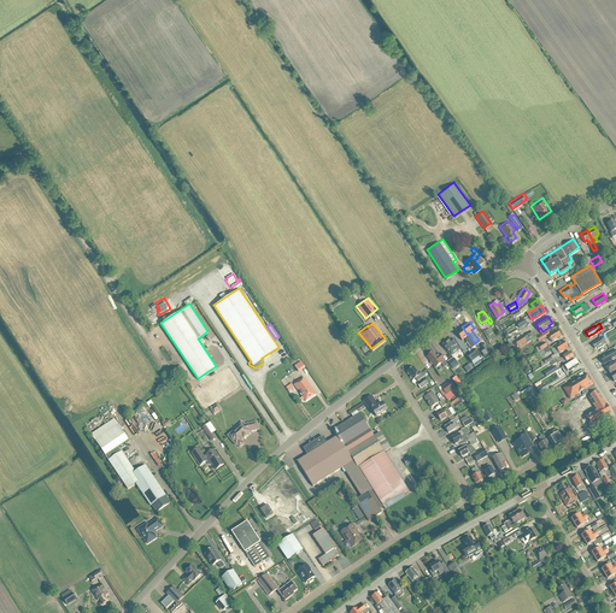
[(462,326),(456,331),(461,339),(464,336),(465,337),(464,339),(470,346),(475,343),(470,337),(471,337),(468,334),(468,332),(467,334),(463,328),(462,326)]
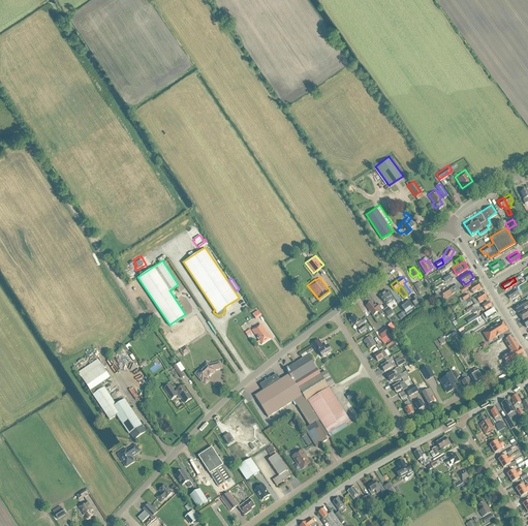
[(476,288),(479,286),(476,281),(470,285),(468,282),(464,285),(459,288),(461,290),(465,287),(465,288),(468,286),(472,291),(475,289),(476,288)]
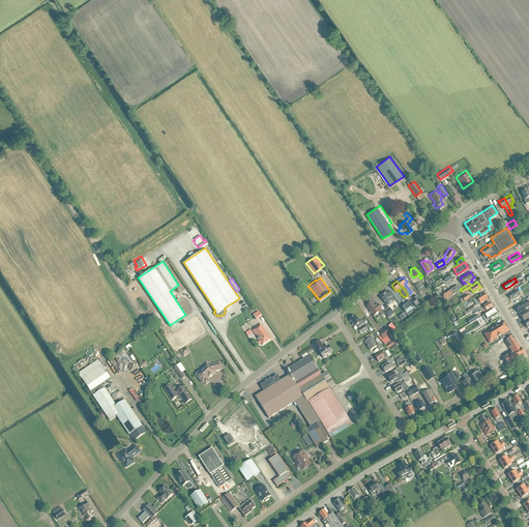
[(439,288),(435,290),(435,291),(439,298),(441,297),(442,298),(452,293),(451,293),(460,288),(457,284),(449,288),(447,286),(441,290),(439,288)]
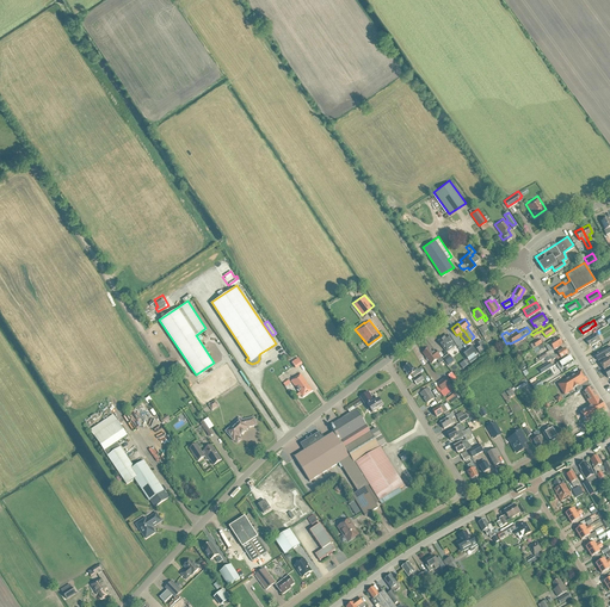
[(592,334),(585,339),(589,344),(590,342),(591,344),(599,338),(595,330),(592,333),(592,334)]
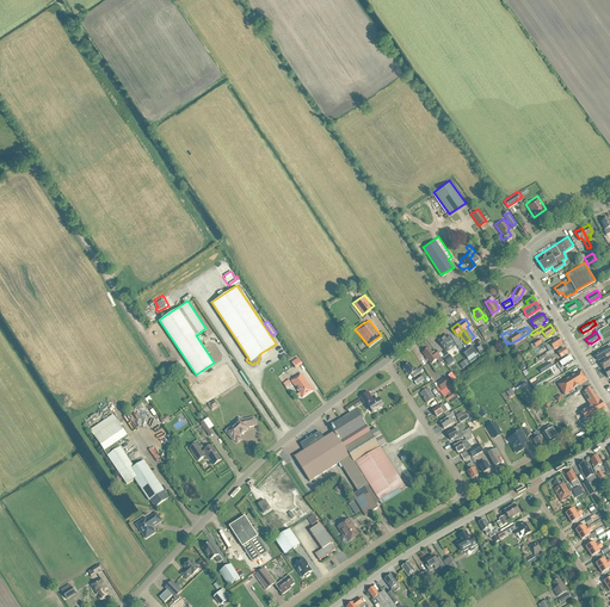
[(450,339),(445,333),(437,339),(442,346),(445,351),(454,344),(450,339)]
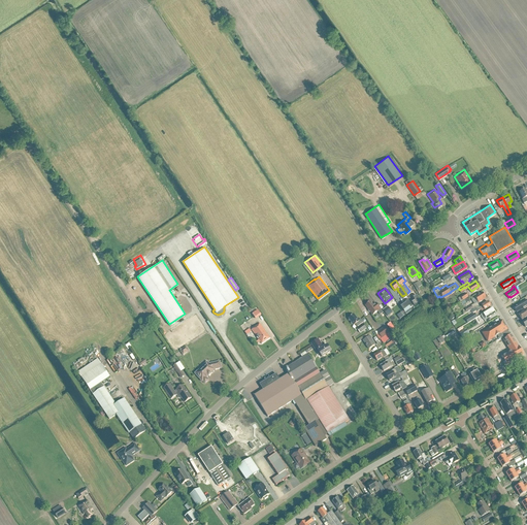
[(474,295),(470,297),(473,302),(478,300),(481,299),(481,298),(485,296),(482,291),(478,293),(478,292),(473,295),(474,295)]
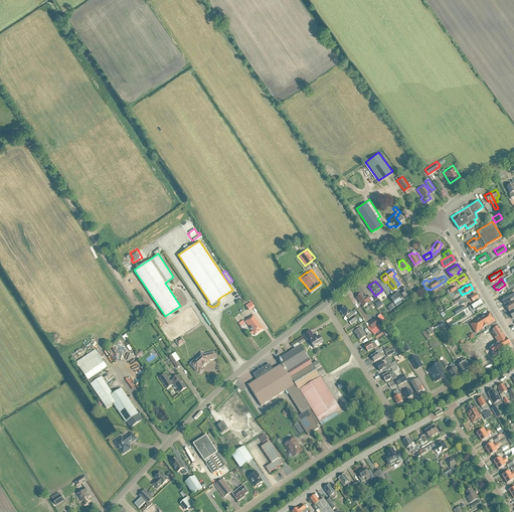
[(409,293),(405,286),(401,289),(402,291),(400,292),(403,297),(409,293)]
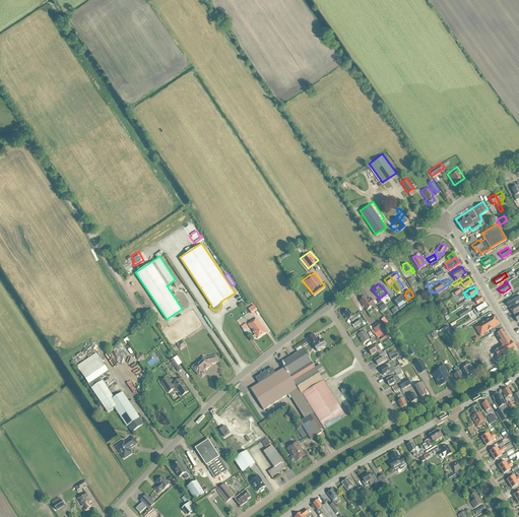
[(398,295),(393,299),(398,306),(399,307),(405,303),(403,302),(403,301),(405,299),(400,293),(398,295)]
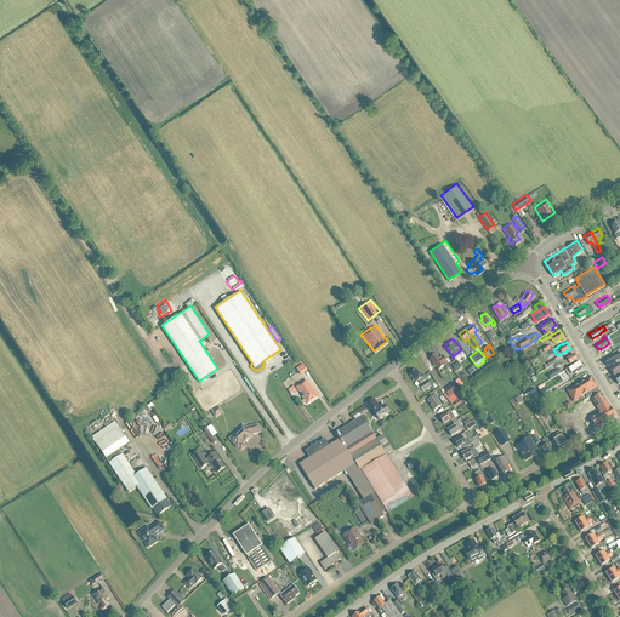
[(603,359),(607,365),(610,363),(612,363),(619,356),(619,354),(618,350),(612,354),(608,356),(603,359)]
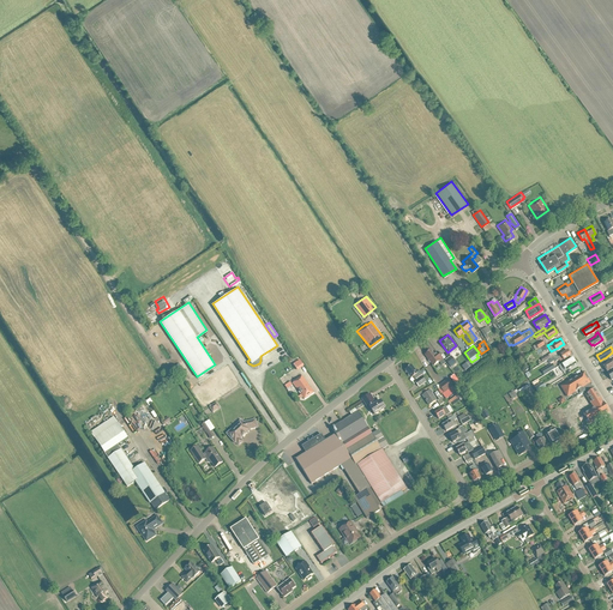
[(424,352),(427,357),(427,358),(428,361),(430,360),(432,363),(442,356),(436,350),(433,352),(430,348),(424,352)]
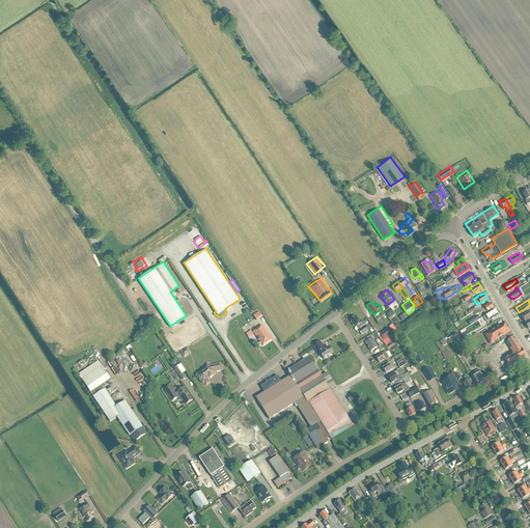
[(486,309),(493,306),(490,302),(483,305),(481,307),(480,306),(480,305),(477,307),(479,311),(485,307),(486,309)]
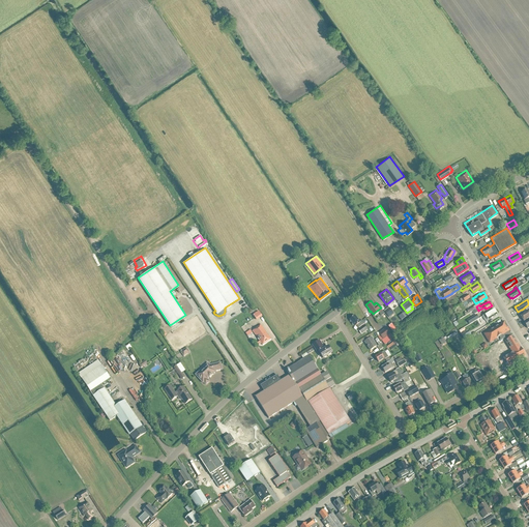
[(487,318),(496,312),(493,308),(483,313),(487,318)]
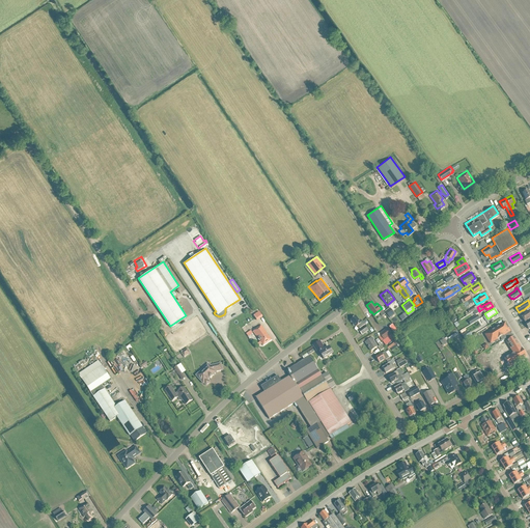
[(355,314),(350,318),(355,325),(356,324),(359,327),(364,322),(362,318),(360,321),(355,314)]
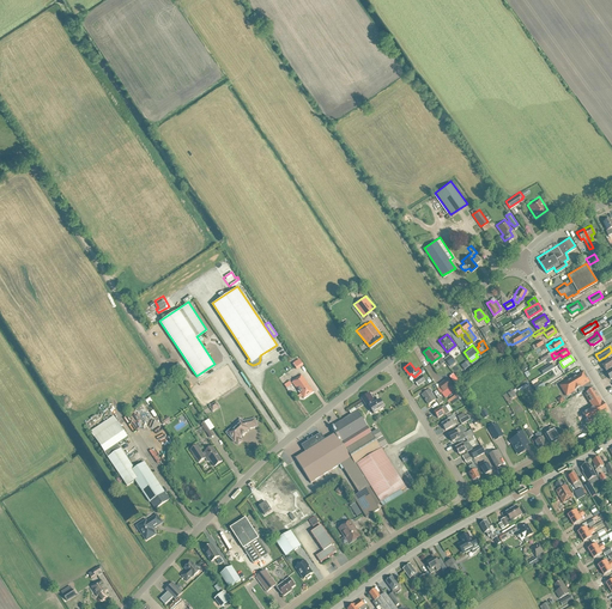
[(570,375),(558,382),(565,394),(573,389),(576,387),(579,390),(586,387),(583,382),(588,379),(582,370),(571,376),(570,375)]
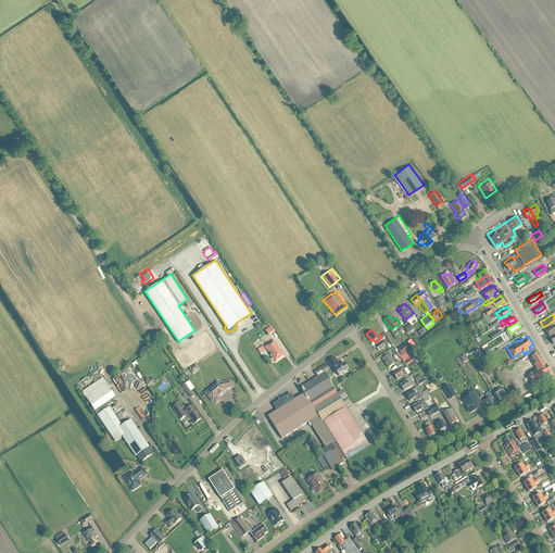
[(275,360),(284,354),(273,338),(266,342),(267,343),(264,344),(272,355),(267,357),(269,360),(273,357),(275,360)]
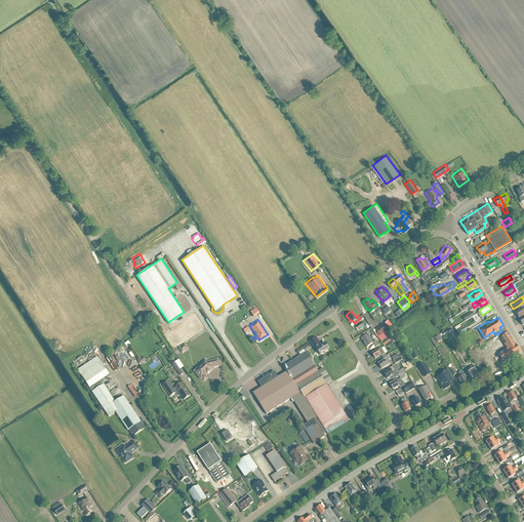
[(354,325),(357,329),(363,324),(360,320),(354,325)]
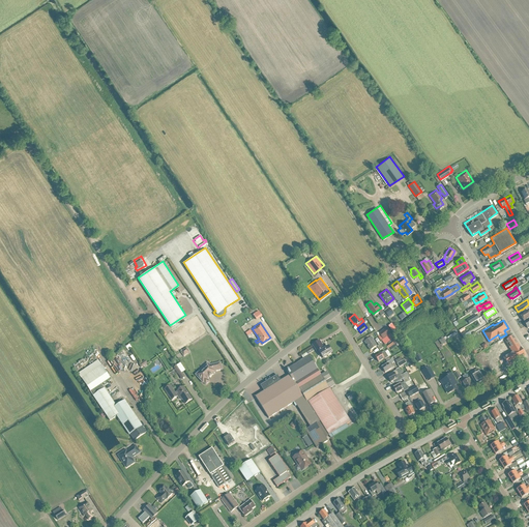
[(382,337),(389,331),(385,326),(379,331),(382,337)]
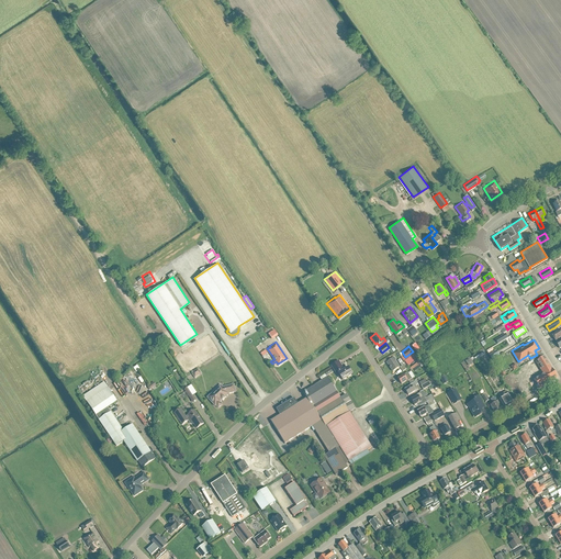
[(535,359),(542,372),(534,378),(538,387),(557,376),(551,366),(543,354),(535,359)]
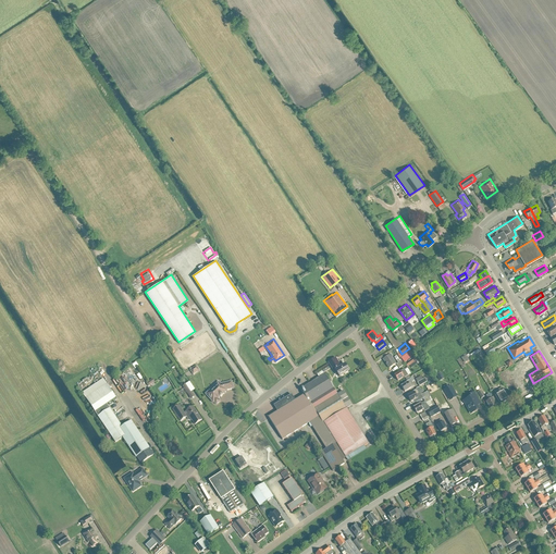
[(390,352),(382,357),(388,366),(395,361),(391,355),(392,355),(390,352)]
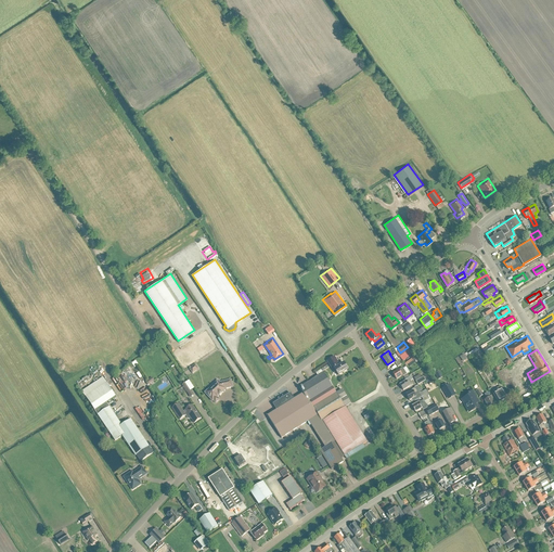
[(408,357),(402,361),(404,363),(407,362),(409,364),(414,360),(414,359),(419,357),(417,354),(416,354),(415,351),(411,355),(408,357)]
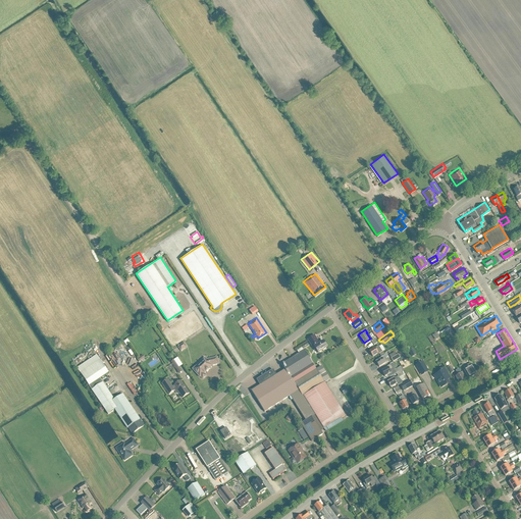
[(326,345),(322,339),(318,342),(313,333),(307,338),(312,346),(313,345),(317,351),(326,345)]
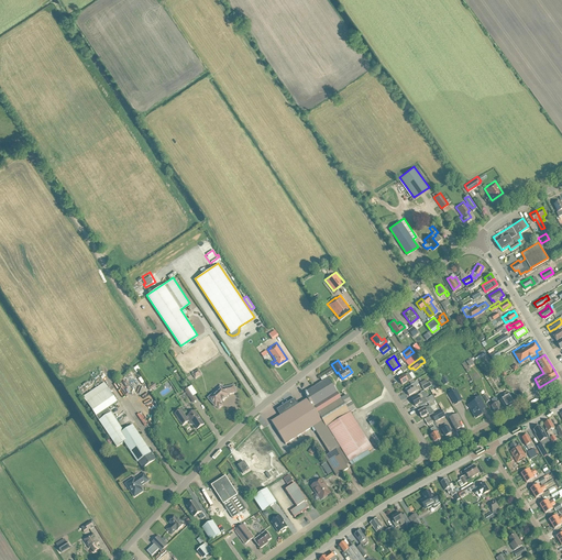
[(195,376),(200,372),(197,368),(191,372),(195,376)]
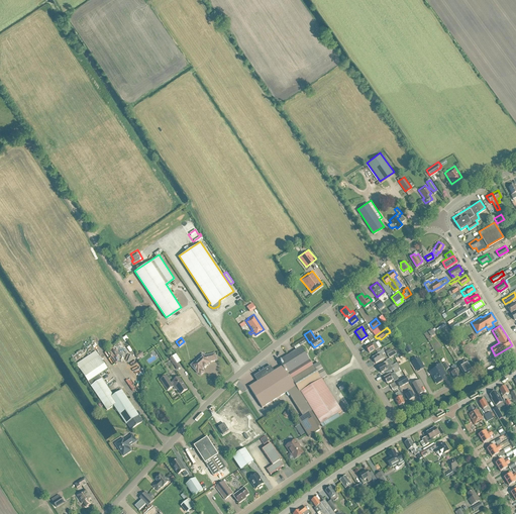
[(371,342),(365,346),(369,351),(374,347),(376,350),(379,348),(378,346),(375,340),(374,341),(373,341),(371,342)]
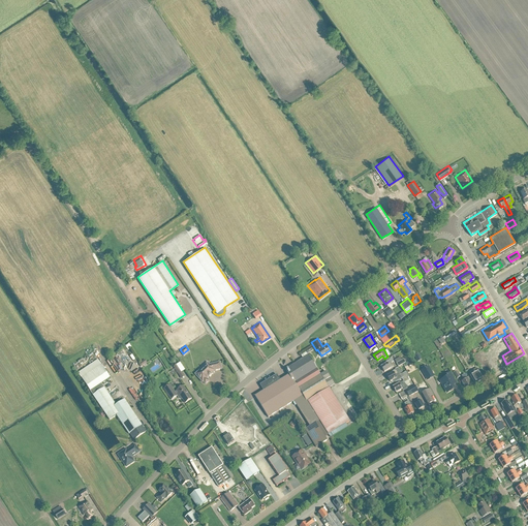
[(323,434),(348,419),(328,385),(333,382),(325,369),(319,373),(315,366),(316,366),(308,353),(285,367),(288,372),(279,378),(276,372),(259,382),(262,389),(254,394),(268,414),(293,399),(309,425),(304,428),(315,444),(327,438),(323,434)]
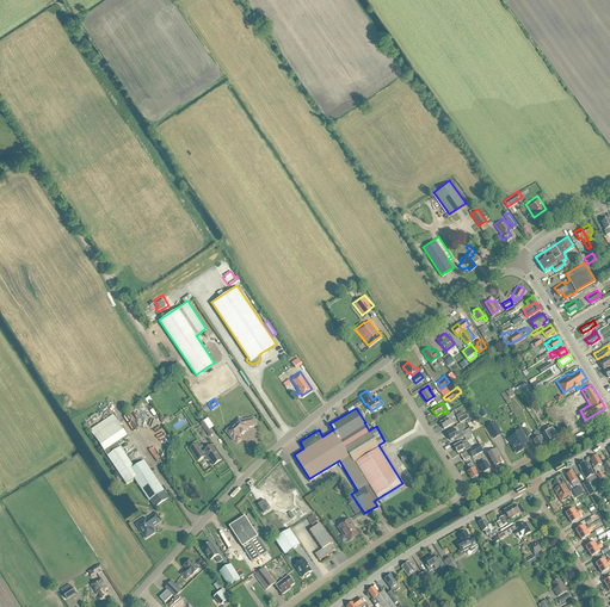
[(463,413),(461,409),(455,413),(457,416),(458,421),(468,415),(466,412),(463,413)]
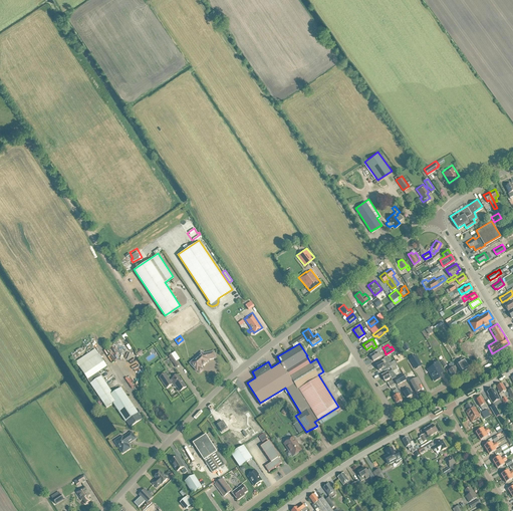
[(97,370),(106,364),(94,346),(75,359),(106,406),(112,401),(130,426),(142,417),(120,386),(112,392),(97,370)]
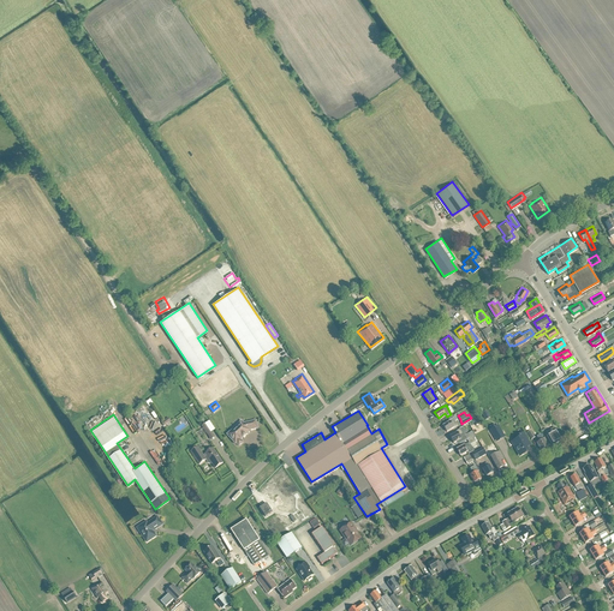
[(448,419),(442,424),(446,430),(453,425),(452,425),(457,423),(454,419),(457,418),(454,414),(452,415),(448,418),(448,419)]
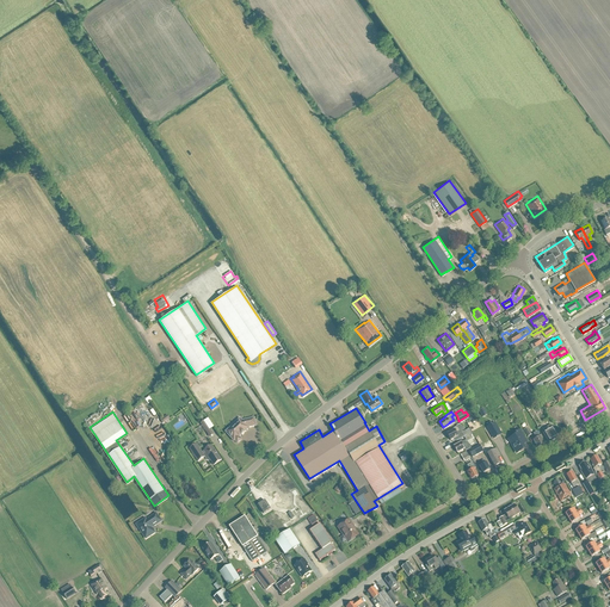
[(256,423),(253,415),(244,417),(241,419),(239,416),(225,429),(233,439),(234,438),(236,440),(240,437),(238,434),(240,432),(241,433),(244,431),(244,429),(248,426),(247,425),(256,423)]
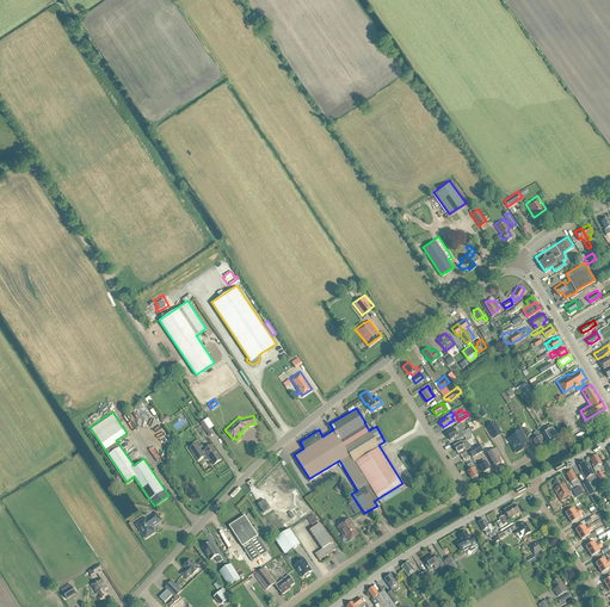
[(209,434),(213,432),(203,419),(199,421),(209,434)]
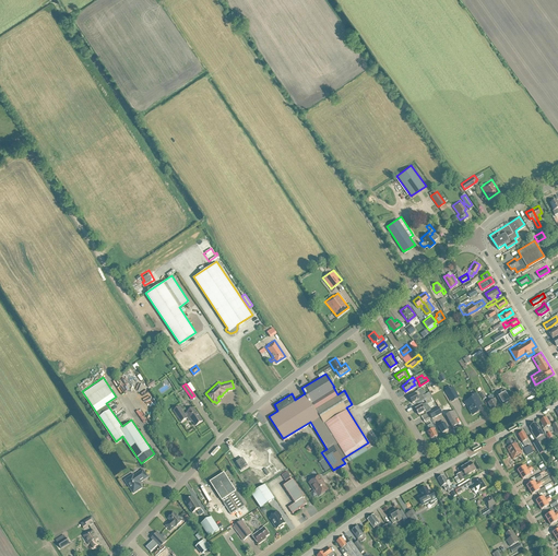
[(444,389),(451,400),(458,395),(452,385),(444,389)]
